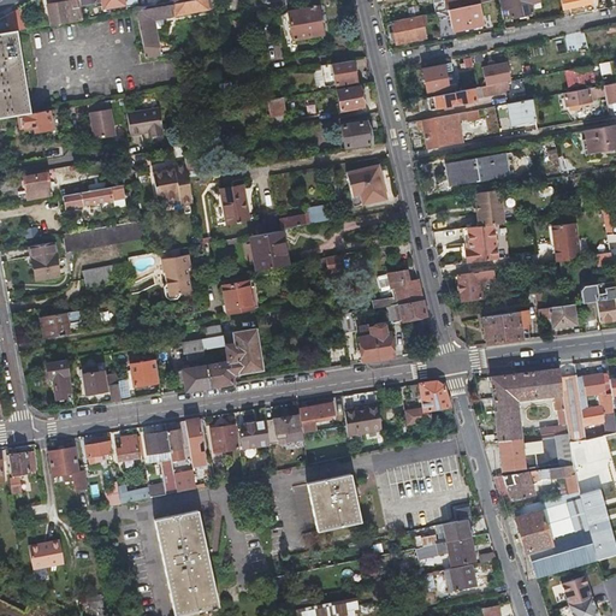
[(76,0),(77,5),(77,6),(99,4),(100,12),(135,7),(134,0),(76,0)]
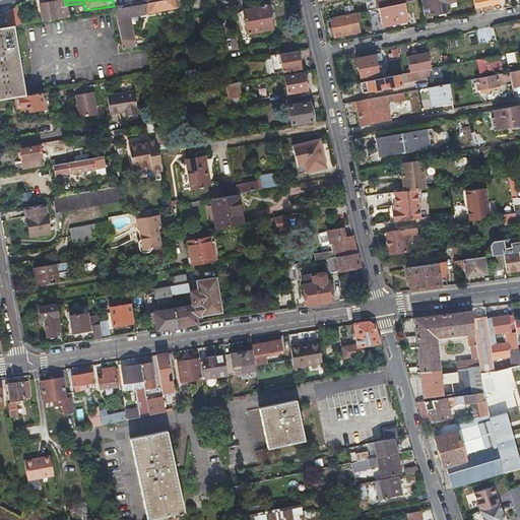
[(175,0),(160,0),(141,3),(117,7),(119,18),(177,9),(175,0)]
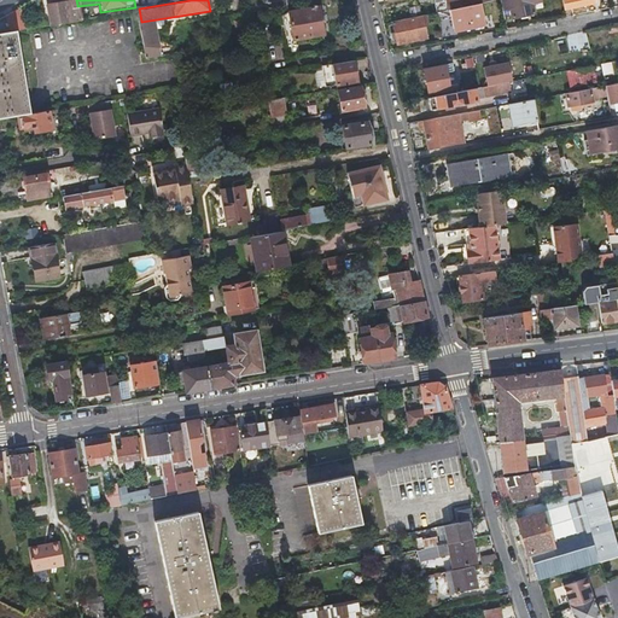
[(478,1),(483,0),(432,0),(435,11),(448,9),(478,1)]
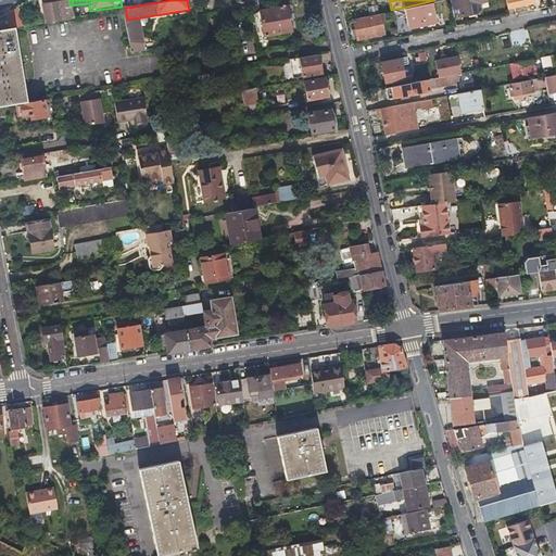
[(449,0),(452,13),(457,12),(458,16),(477,12),(475,1),(479,0),(449,0)]
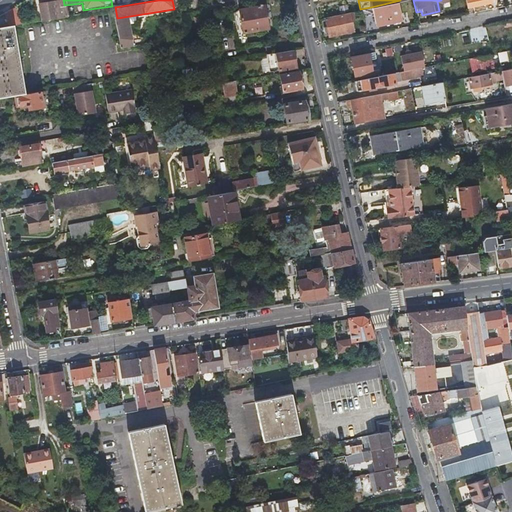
[(401,19),(396,1),(371,7),(373,16),(375,25),(401,19)]
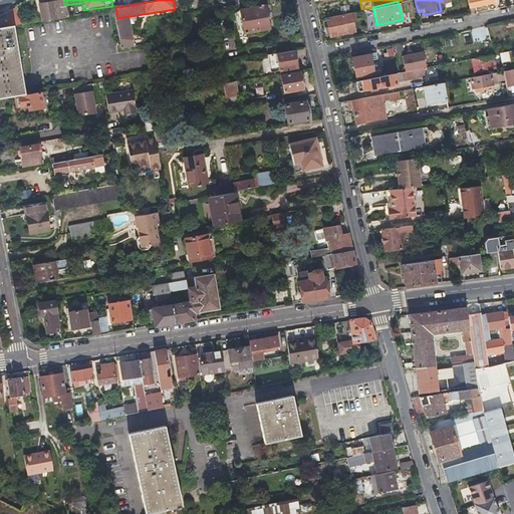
[(64,4),(59,5),(59,8),(52,9),(52,4),(38,5),(39,21),(65,17),(64,5),(64,4)]
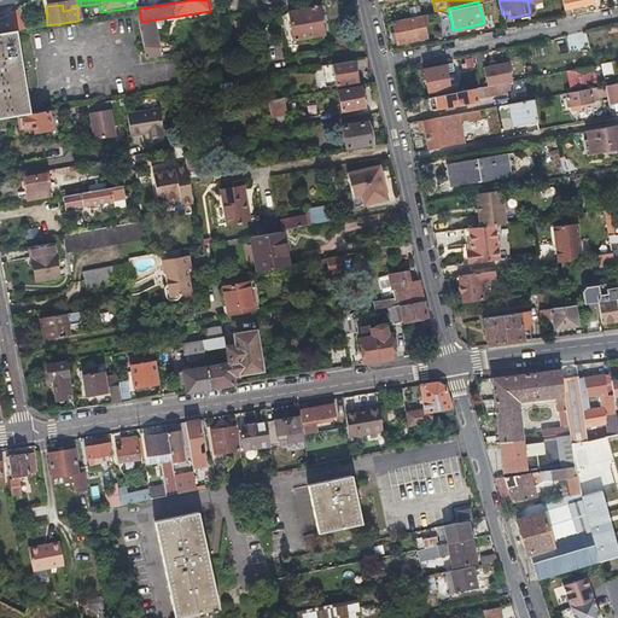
[(322,34),(320,19),(318,5),(285,11),(290,39),(281,40),(284,57),(302,54),(298,38),(322,34)]
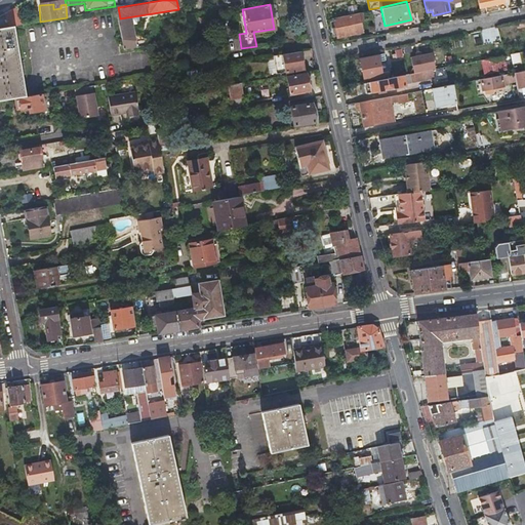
[(4,14),(5,28),(11,27),(13,27),(11,10),(4,14)]
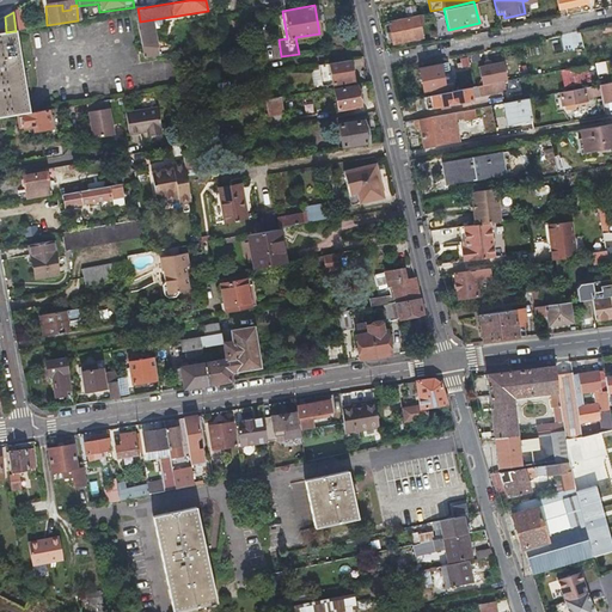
[(386,20),(389,31),(391,43),(423,36),(418,13),(386,20)]
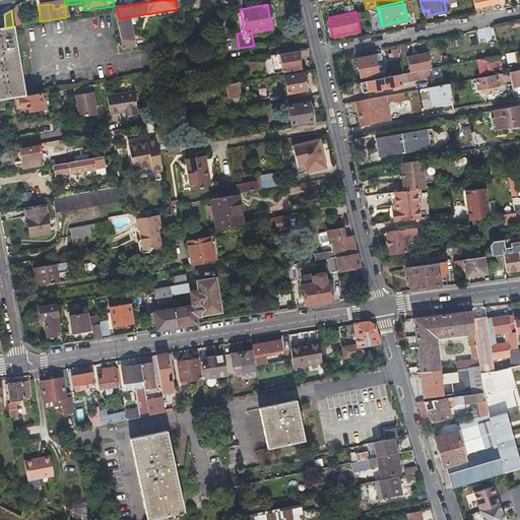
[(0,103),(20,100),(25,99),(11,26),(5,27),(0,28),(0,103)]
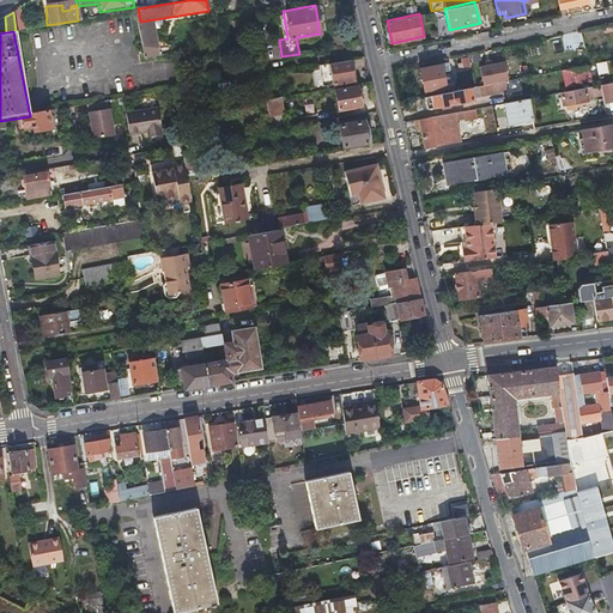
[(589,48),(587,32),(574,35),(577,50),(589,48)]
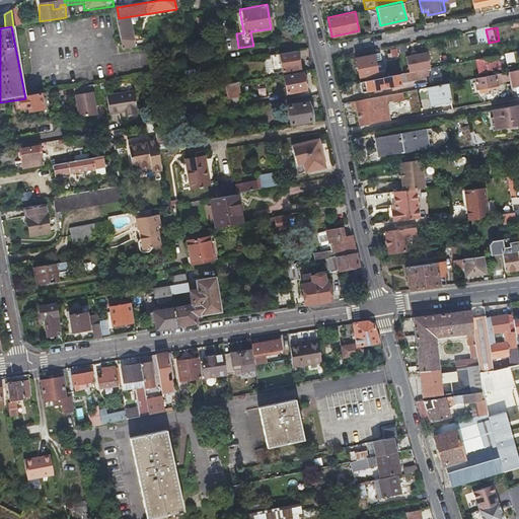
[(266,62),(268,61),(271,61),(273,73),(299,68),(296,52),(265,57),(266,62)]
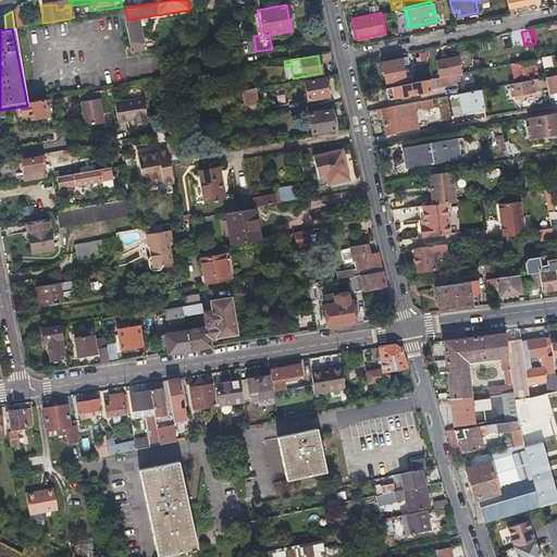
[(556,61),(554,56),(534,59),(535,65),(541,64),(547,63),(556,61)]
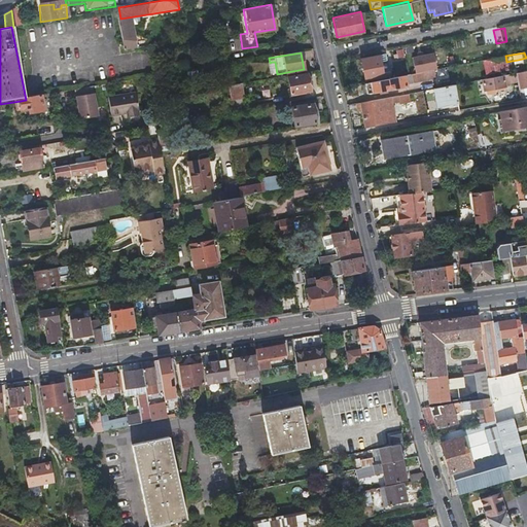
[(385,72),(385,70),(385,68),(380,68),(377,55),(359,58),(363,80),(389,75),(388,71),(385,72)]
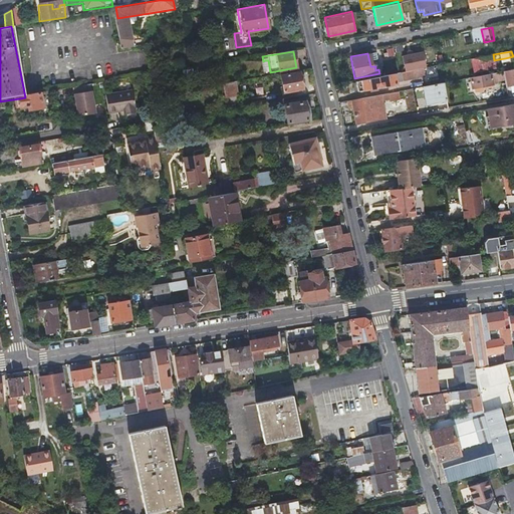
[(403,71),(424,67),(422,53),(406,56),(405,53),(399,54),(403,71)]
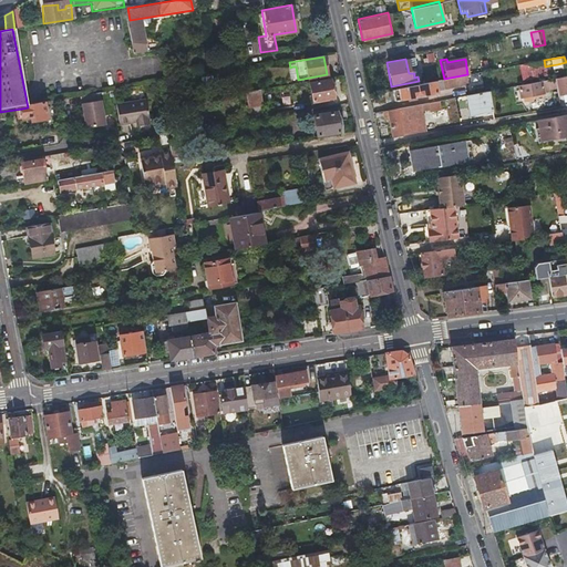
[(470,85),(467,74),(444,79),(391,89),(393,101),(436,92),(435,90),(454,88),(454,89),(470,85)]
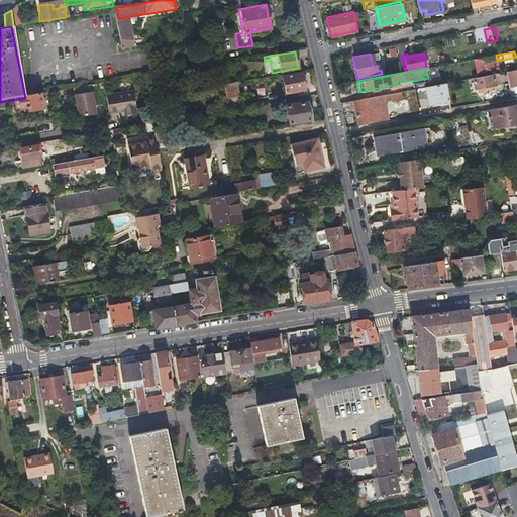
[(516,84),(516,69),(470,78),(473,90),(475,90),(476,93),(483,91),(482,88),(499,85),(498,82),(504,81),(505,87),(516,84)]
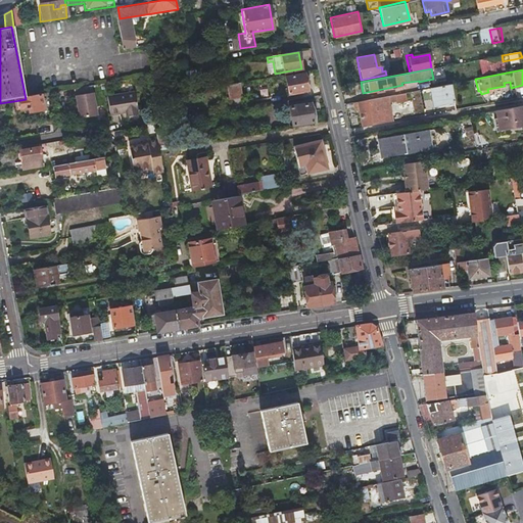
[(306,91),(304,83),(303,75),(284,78),(287,94),(306,91)]
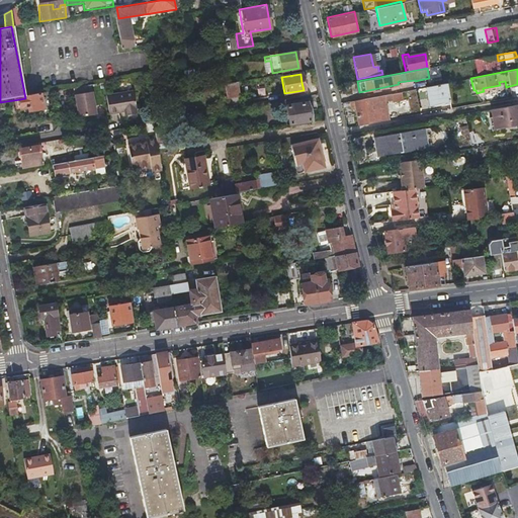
[(153,76),(149,77),(145,78),(149,99),(156,98),(153,76)]
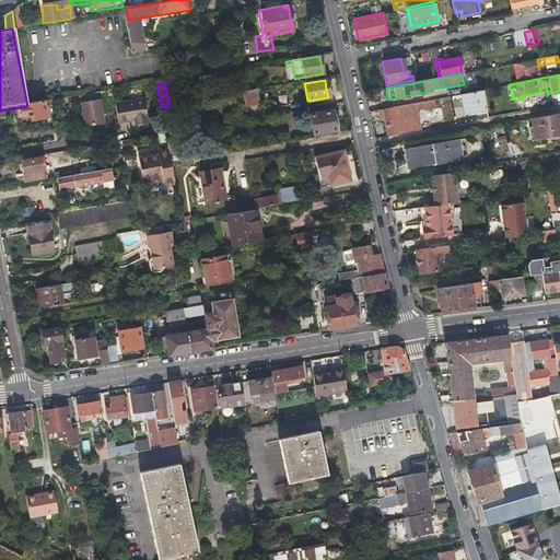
[(243,92),(244,100),(245,107),(258,105),(256,90),(243,92)]
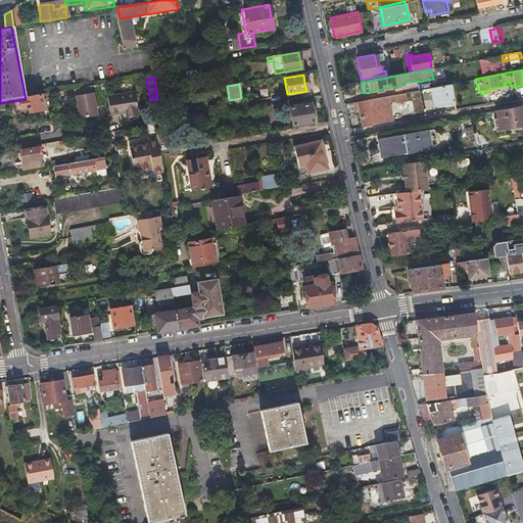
[(426,88),(428,97),(430,106),(452,102),(447,84),(426,88)]
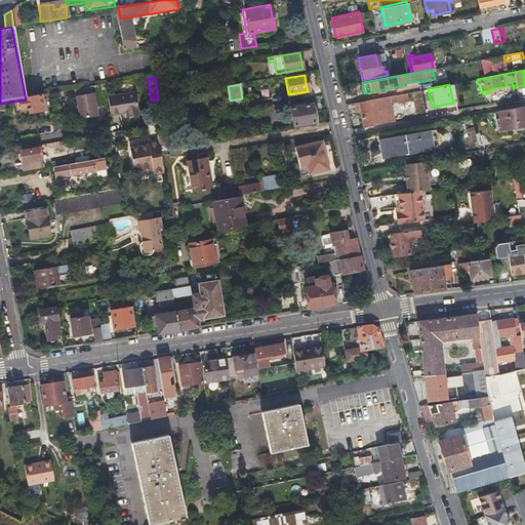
[(126,117),(132,116),(138,115),(136,106),(137,105),(135,92),(107,97),(110,116),(125,113),(126,117)]
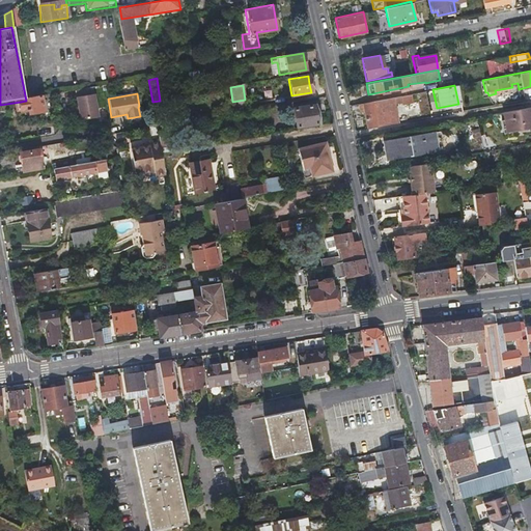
[(77,99),(79,108),(79,113),(81,121),(99,118),(94,95),(77,99)]
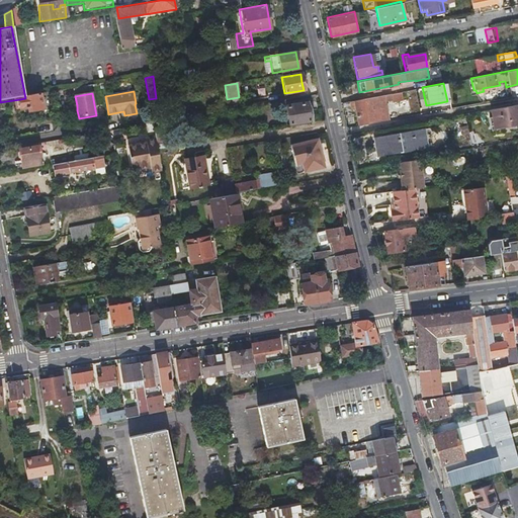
[(25,98),(20,99),(21,100),(18,101),(20,110),(22,109),(22,111),(31,110),(31,113),(47,111),(44,95),(25,98)]
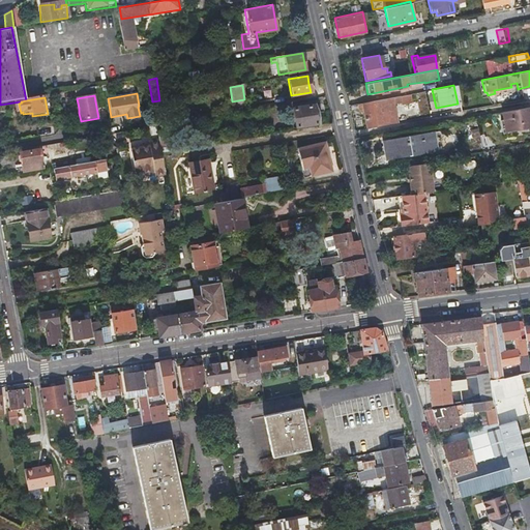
[(361,102),(364,119),(365,127),(394,123),(389,97),(361,102)]
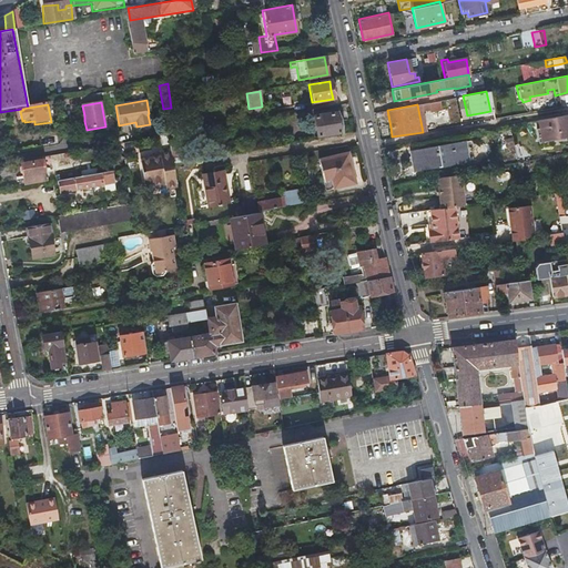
[(340,133),(337,122),(335,112),(313,115),(317,138),(340,133)]
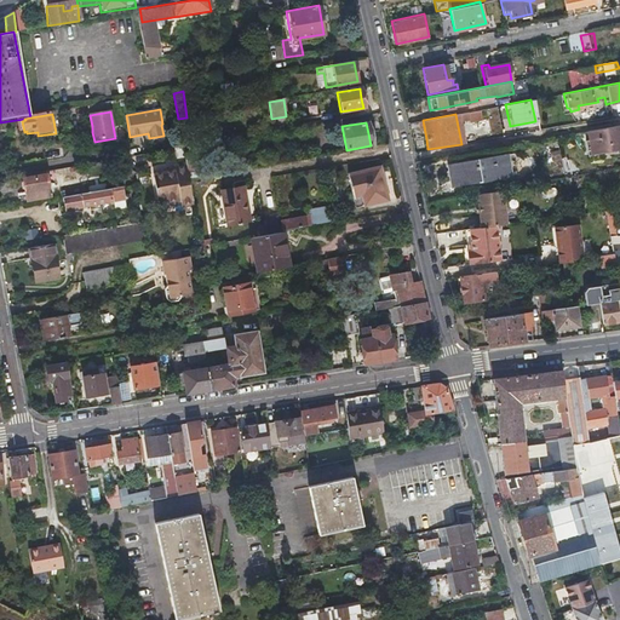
[(619,126),(587,132),(589,139),(586,139),(589,155),(619,149),(619,126)]
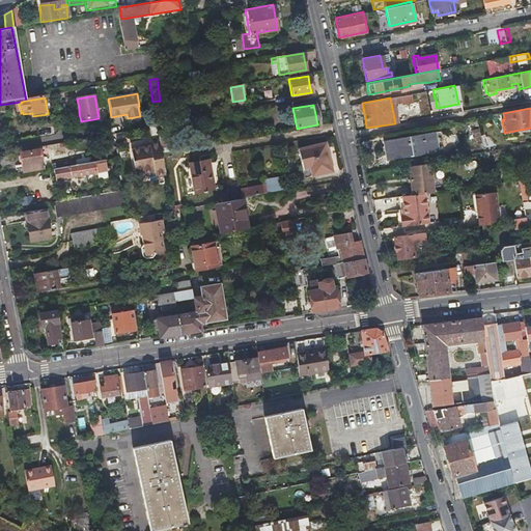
[(159,139),(161,150),(162,157),(187,151),(186,148),(186,143),(171,146),(167,124),(157,127),(159,139)]
